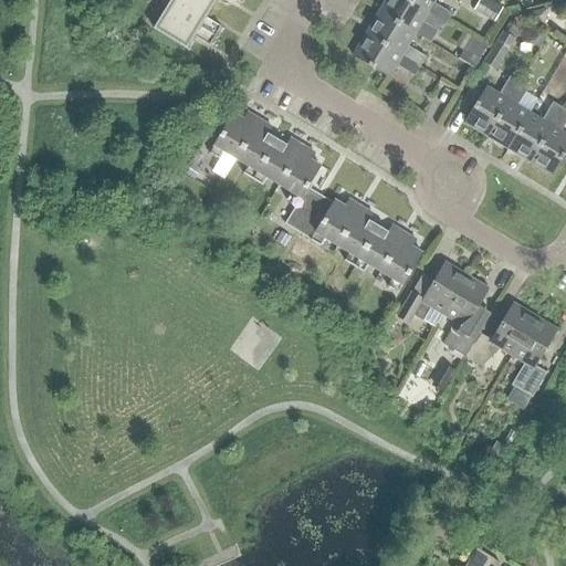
[(205,19),(212,6),(201,0),(169,0),(165,7),(215,37),(219,28),(205,19)]
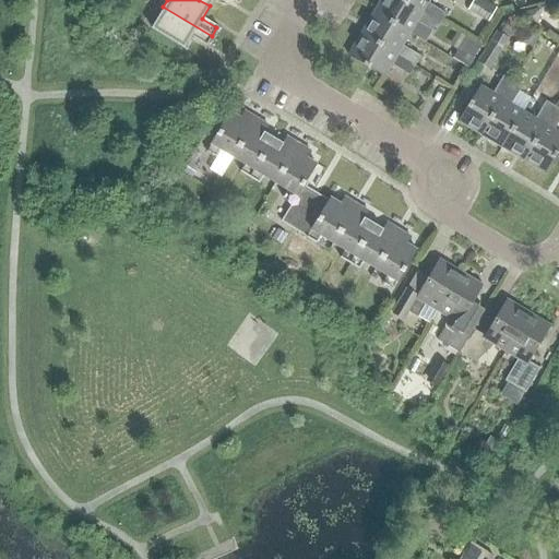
[(433,33),(439,24),(400,0),(380,0),(372,13),(408,34),(416,22),(433,33)]
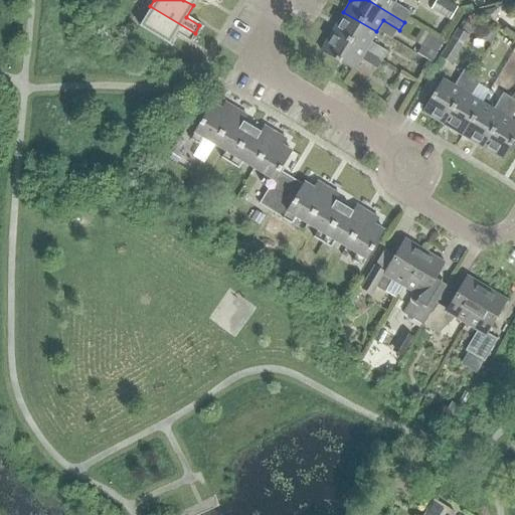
[(368,0),(404,22),(409,13),(393,3),(394,0),(368,0)]
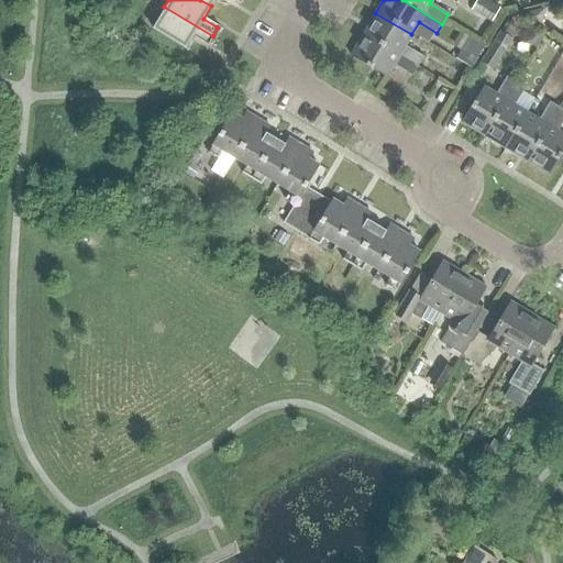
[(490,22),(498,8),(485,0),(475,0),(470,11),(490,22)]
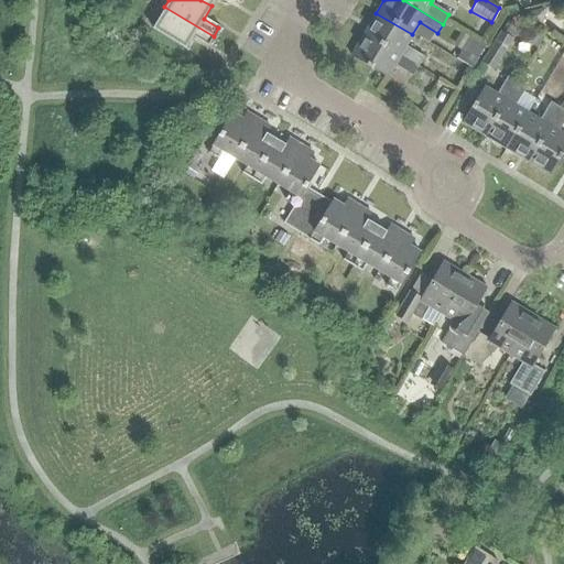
[(208,45),(214,36),(164,7),(151,29),(185,50),(193,36),(208,45)]
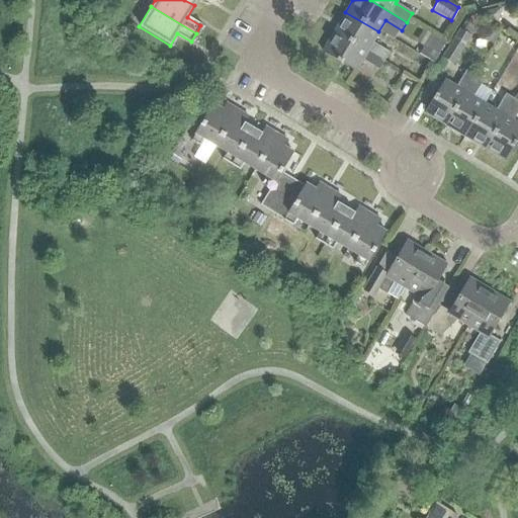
[(371,42),(378,31),(345,12),(334,31),(383,62),(389,53),(371,42)]
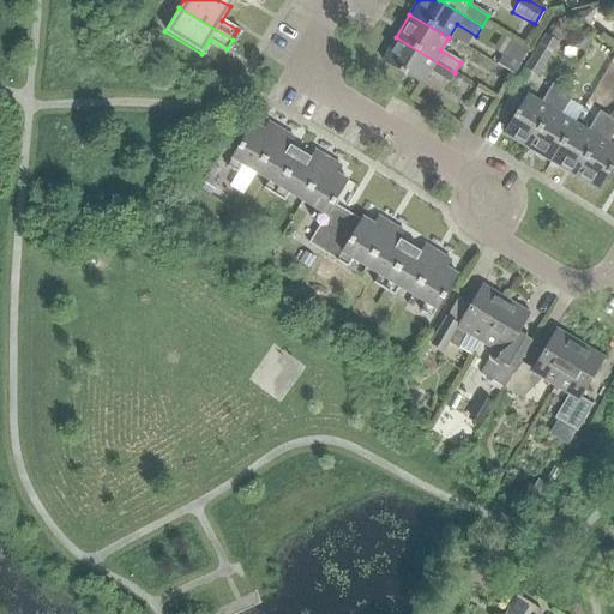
[(590,43),(577,34),(570,43),(583,53),(590,43)]
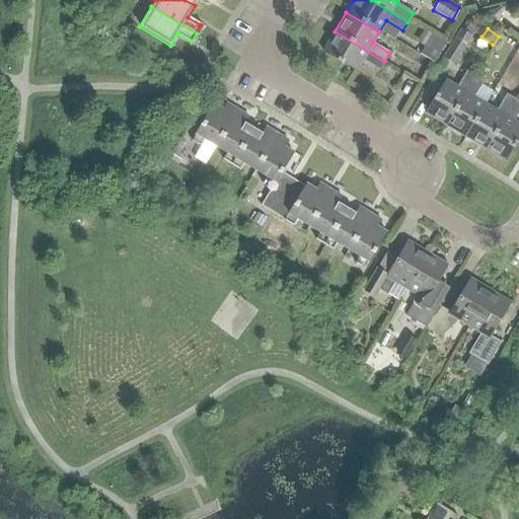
[(447,50),(458,57),(470,36),(459,29),(447,50)]
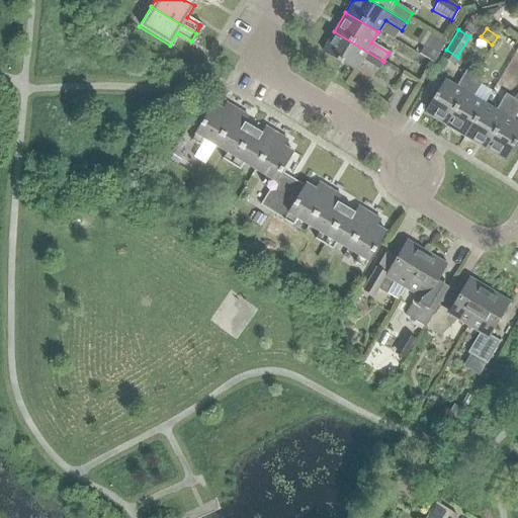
[(378,70),(383,62),(334,31),(322,52),(354,72),(361,60),(378,70)]
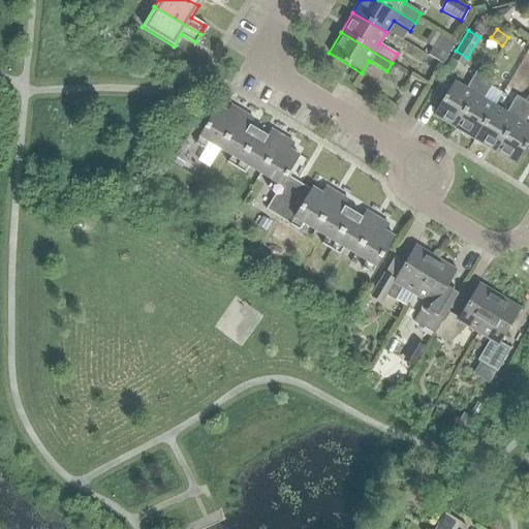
[(465,89),(453,82),(433,116),(454,128),(484,78),(475,72),(465,89)]
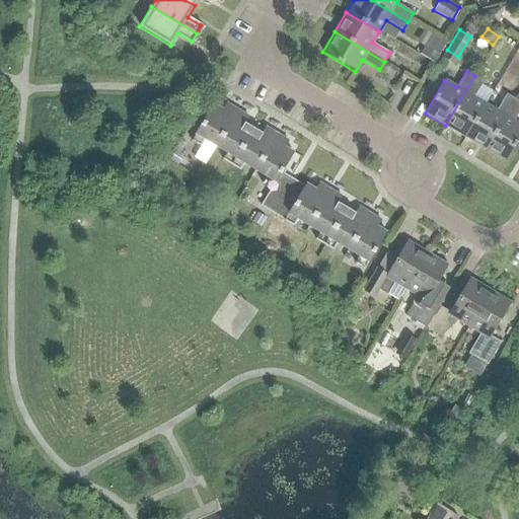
[(445,126),(464,138),(485,104),(473,98),(484,81),(474,76),(445,126)]
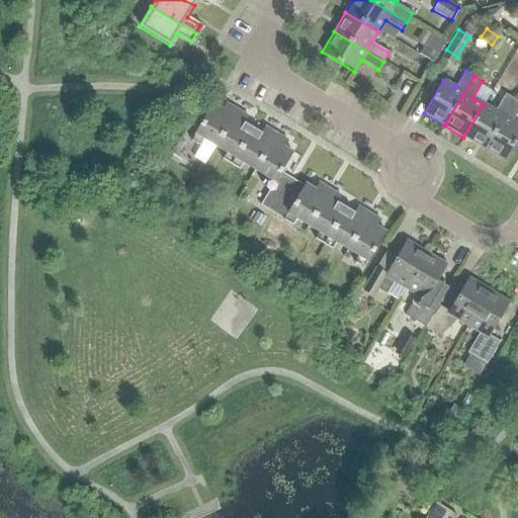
[(495,111),(484,104),(463,138),(484,149),(513,99),(505,94),(495,111)]
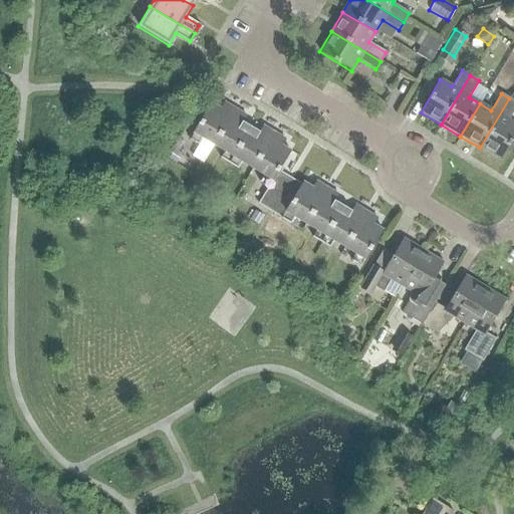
[(513,109),(513,101),(509,98),(480,148),(500,160),(513,136),(513,123),(508,120),(513,109)]
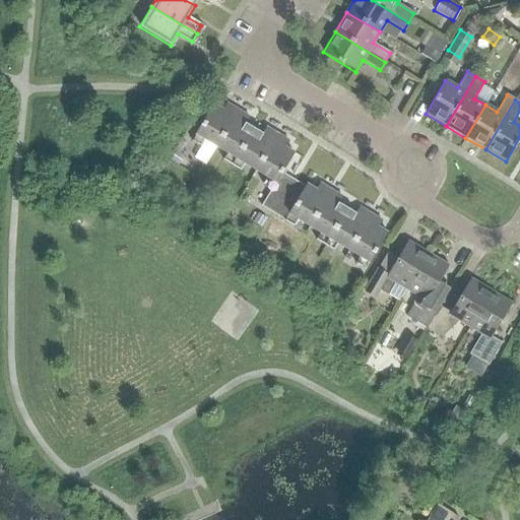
[(204,140),(215,146),(237,111),(226,105),(222,111),(213,105),(191,141),(200,147),(204,140)]
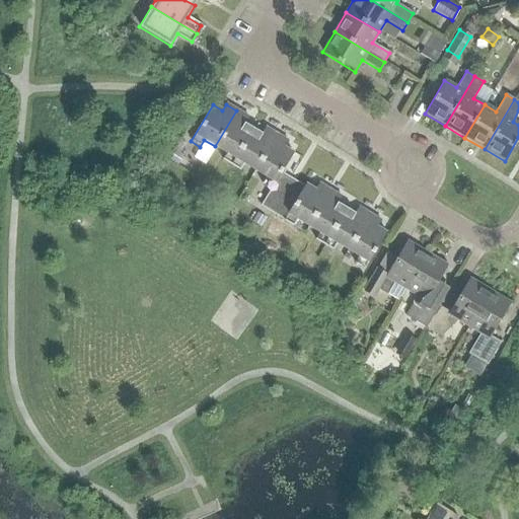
[(215,146),(226,153),(222,160),(230,165),(252,129),(243,124),(247,118),(236,110),(215,146)]
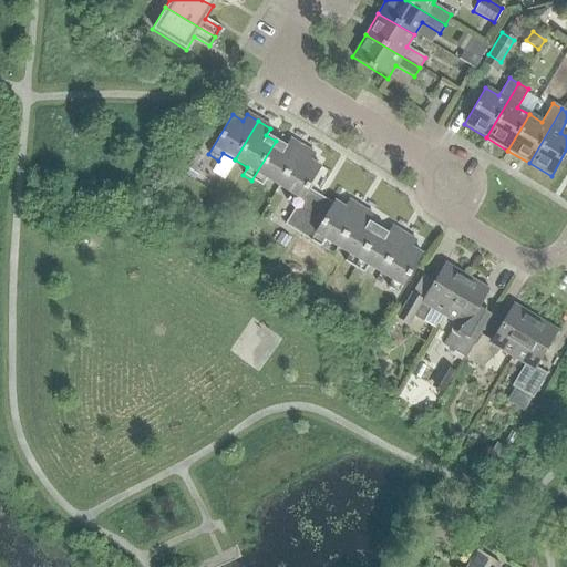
[(286,146),(276,141),(251,181),(258,185),(261,186),(266,178),(278,186),(301,147),(290,140),(286,146)]
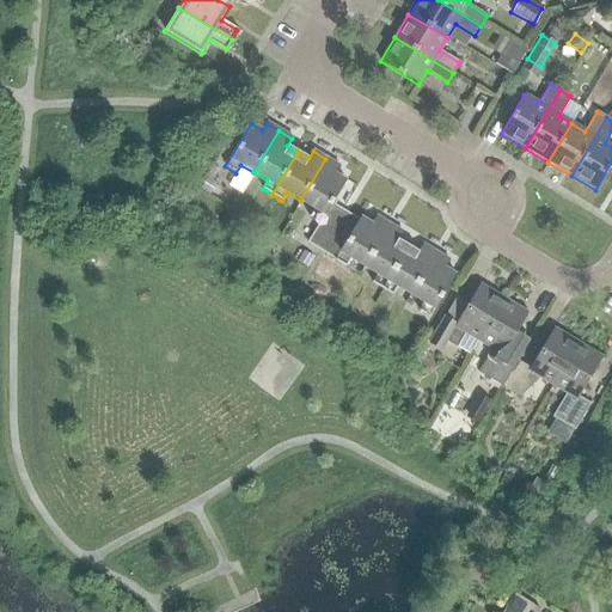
[(331,203),(346,181),(334,173),(338,166),(325,159),(300,201),(313,209),(307,216),(319,224),(322,220),(326,212),(331,203)]
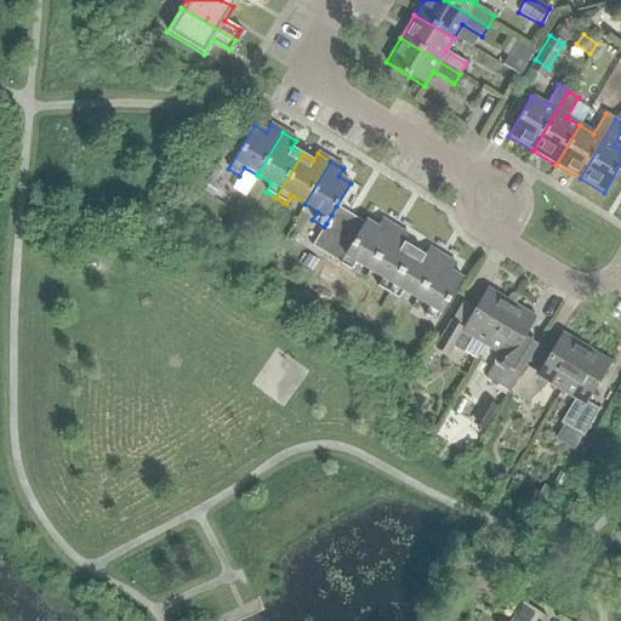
[(209,181),(203,191),(212,197),(218,187),(209,181)]
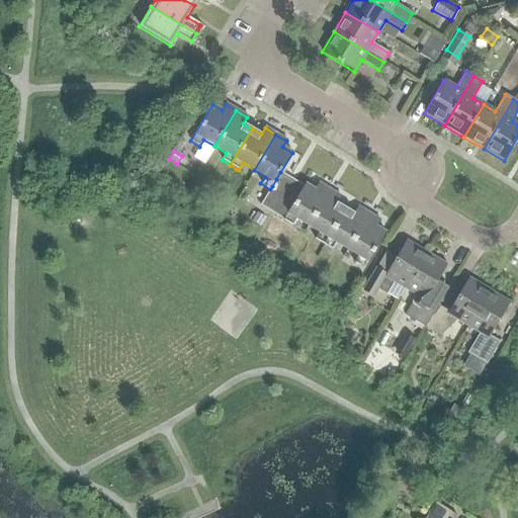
[(287,177),(280,172),(276,179),(284,184),(288,177),(287,177)]
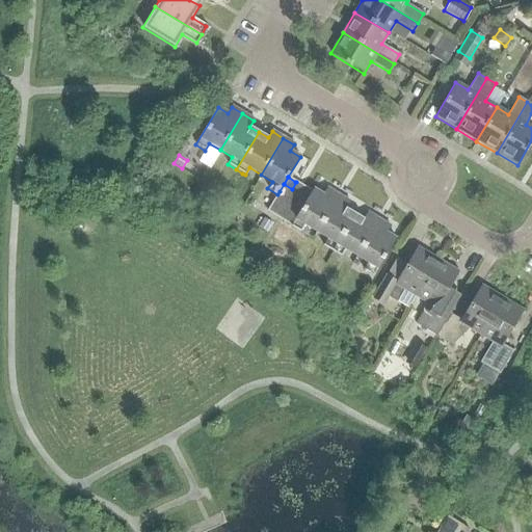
[(298,183),(295,182),(274,217),(278,219),(283,221),(303,187),(301,186),(298,183)]
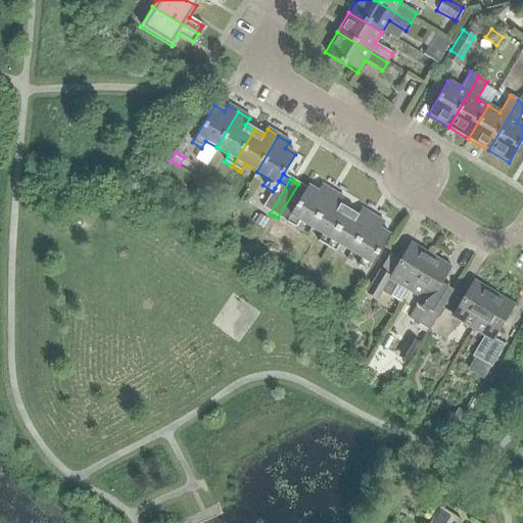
[(279,181),(275,188),(283,193),(287,186),(279,181)]
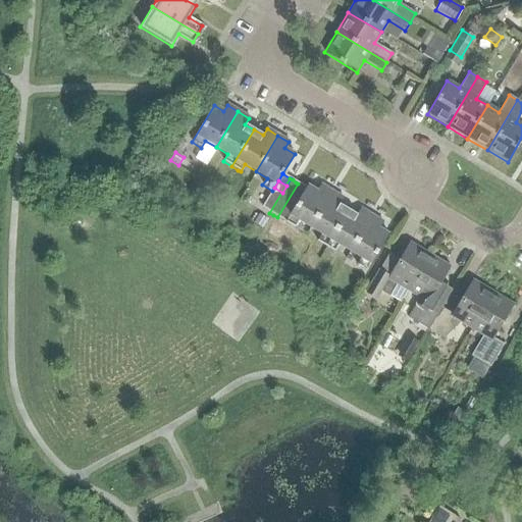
[(294,190),(302,195),(306,188),(298,184),(294,190)]
